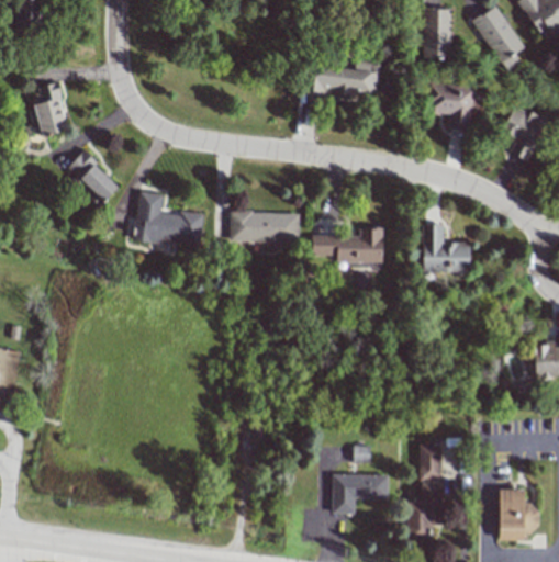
[(18,0),(17,33),(41,34),(41,0),(18,0)]
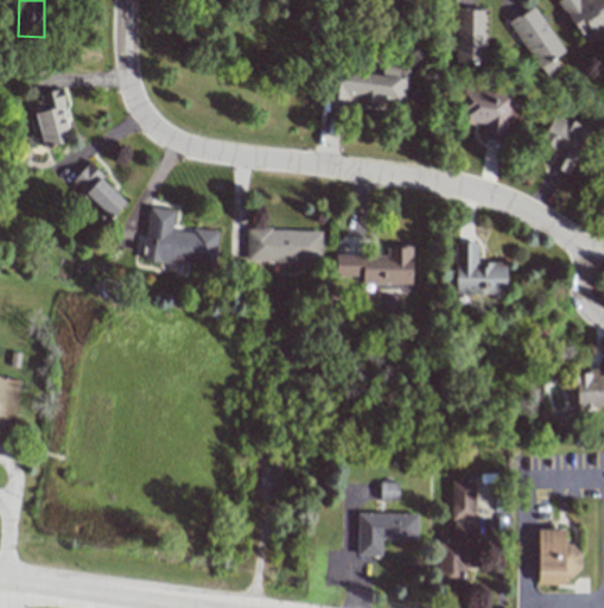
[(603,0),(560,0),(585,40),(596,33),(599,42),(603,38),(603,0)]
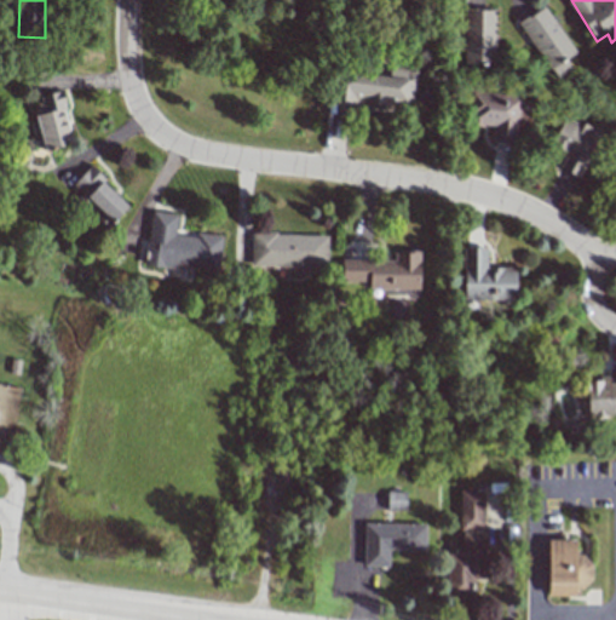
[(522,22),(558,80),(575,69),(568,59),(577,53),(548,6),(522,22)]
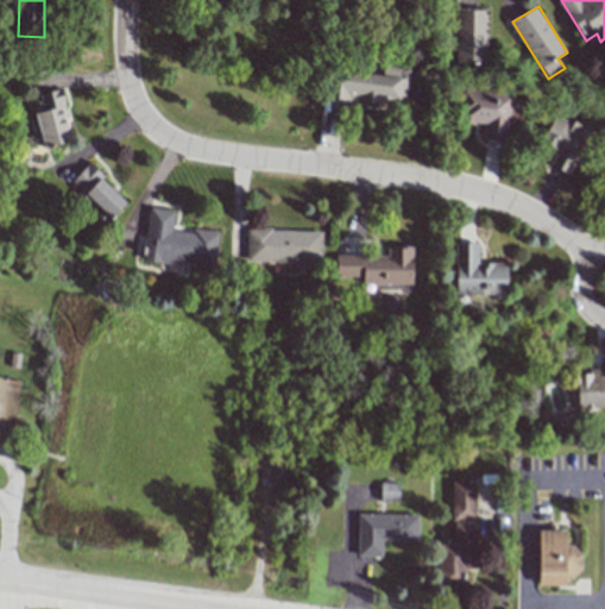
[(458,63),(489,63),(490,10),(459,8),(458,63)]
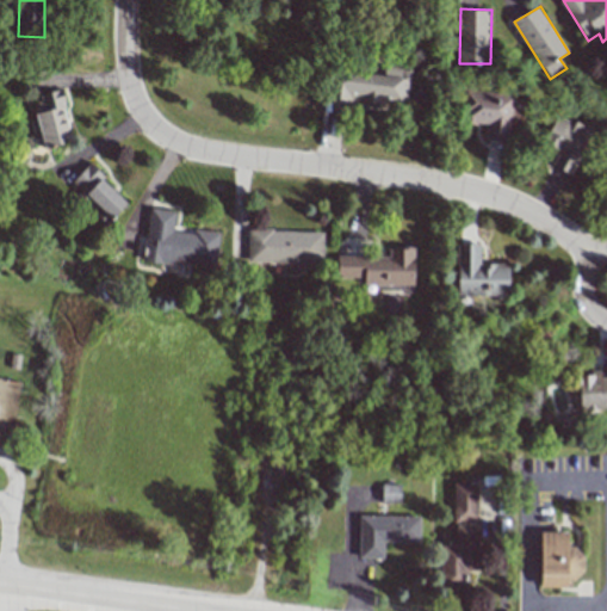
[(413,68),(388,65),(385,76),(344,72),(340,99),(409,107),(413,68)]
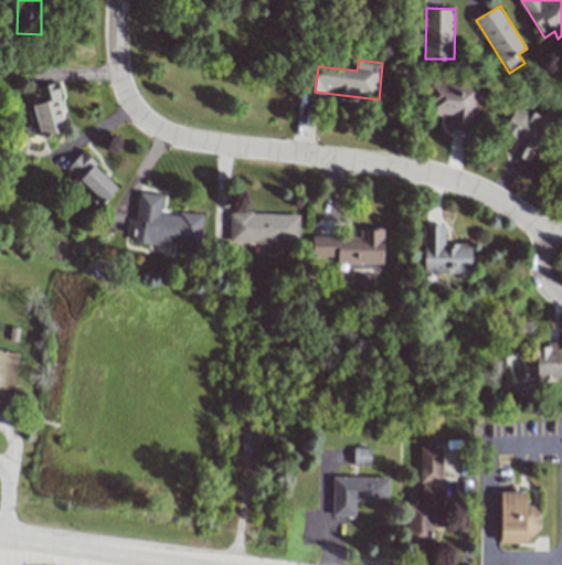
[(39,87),(42,99),(28,103),(33,124),(39,123),(43,137),(70,130),(57,83),(39,87)]
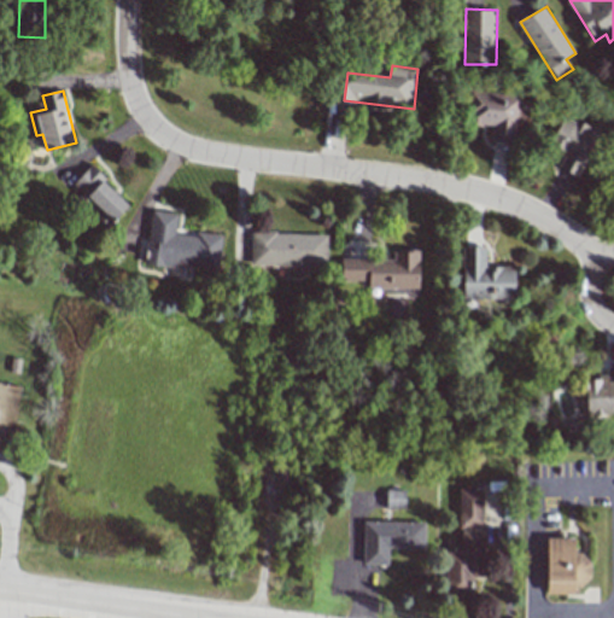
[(516,144),(518,124),(527,126),(530,95),(473,92),(471,126),(493,127),(492,143),(516,144)]
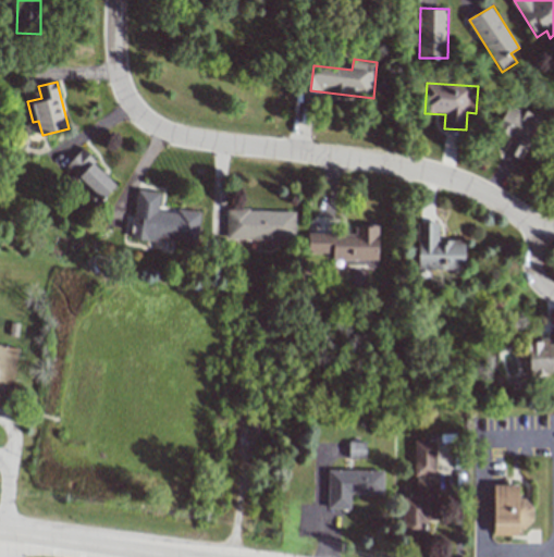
[(497,131),(512,136),(506,151),(524,160),(541,118),(509,104),(497,131)]
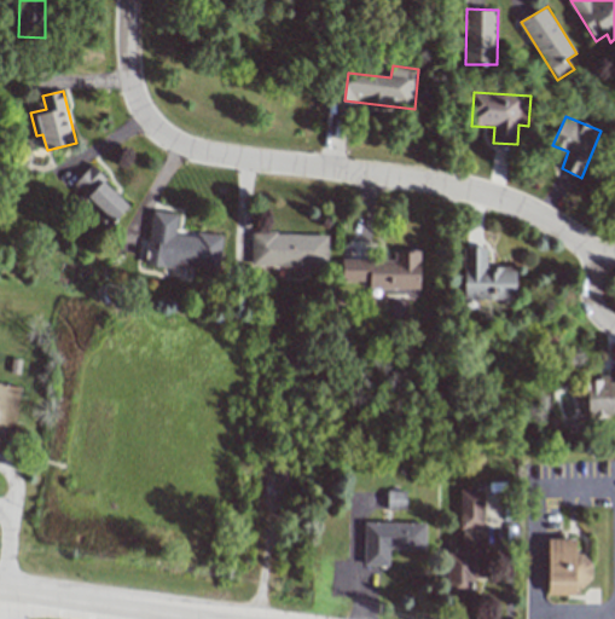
[(75,184),(85,192),(80,197),(110,227),(132,204),(92,167),(75,184)]
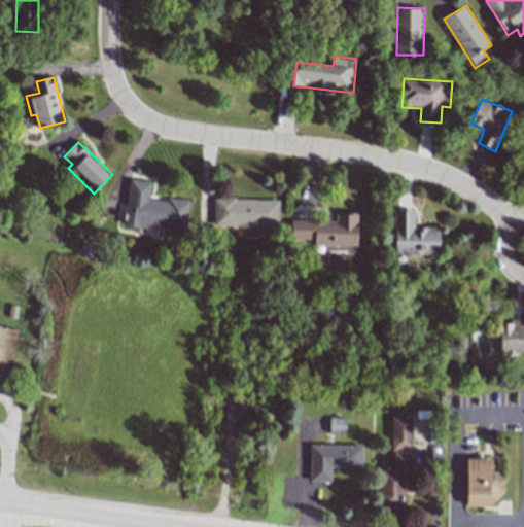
[(188,230),(191,201),(169,198),(168,202),(151,200),(153,182),(131,179),(125,225),(150,229),(151,225),(188,230)]
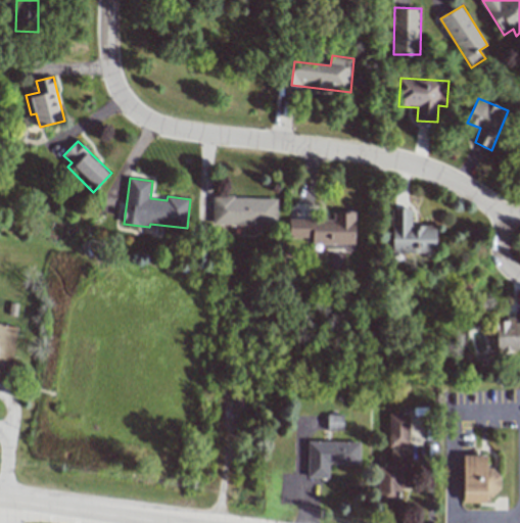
[(214,224),(279,226),(280,198),(215,196),(214,224)]
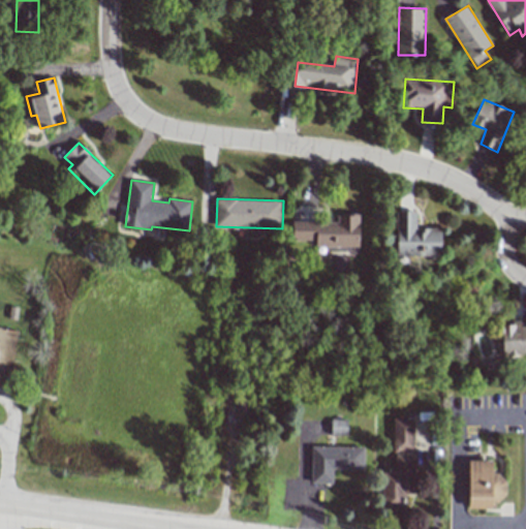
[(442,228),(418,228),(418,212),(399,211),(398,255),(442,256),(442,228)]
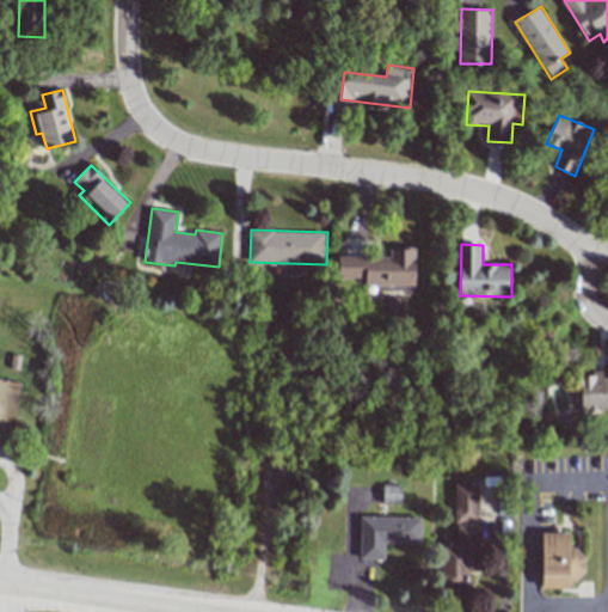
[(341,256),(341,279),(367,279),(367,285),(417,286),(418,249),(393,248),(393,257),(341,256)]
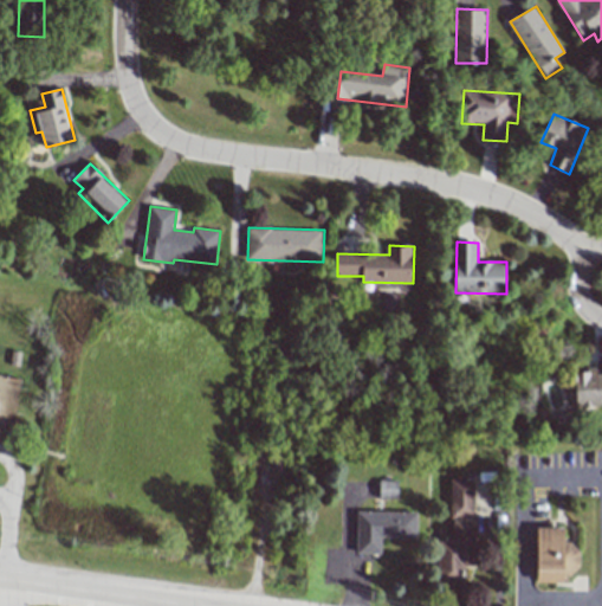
[(601,374),(599,374),(599,371),(576,371),(577,407),(601,405),(601,374)]
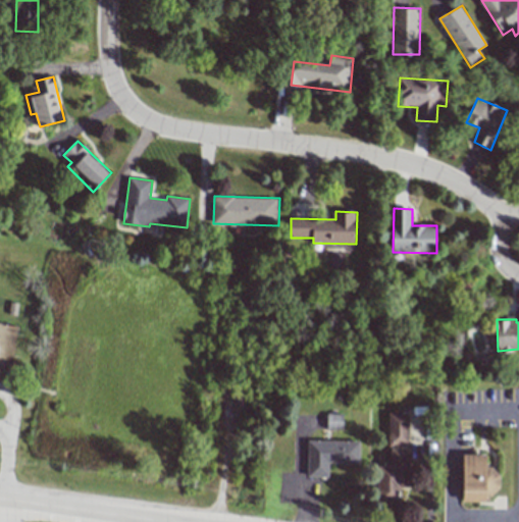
[(247,411),(247,396),(236,396),(236,411),(247,411)]
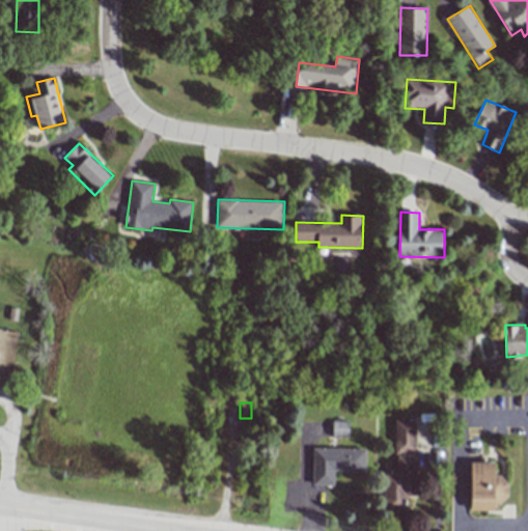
[(396,420),(397,453),(418,453),(417,420),(396,420)]
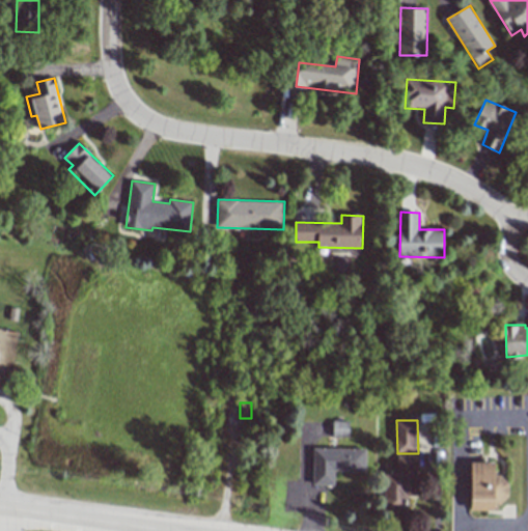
[(351,438),(351,421),(334,421),(334,438),(351,438)]
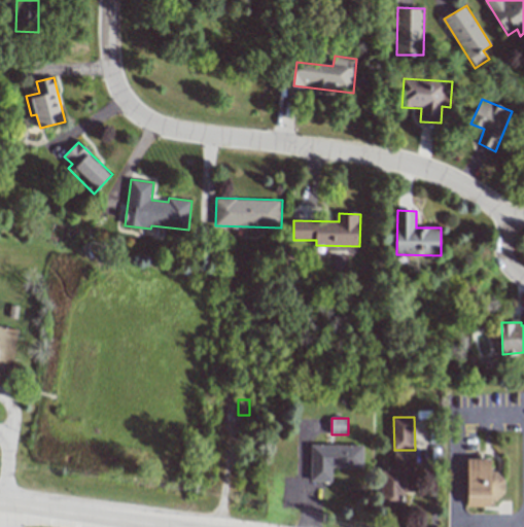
[(312,481),(334,482),(334,467),(364,467),(364,446),(312,445),(312,481)]
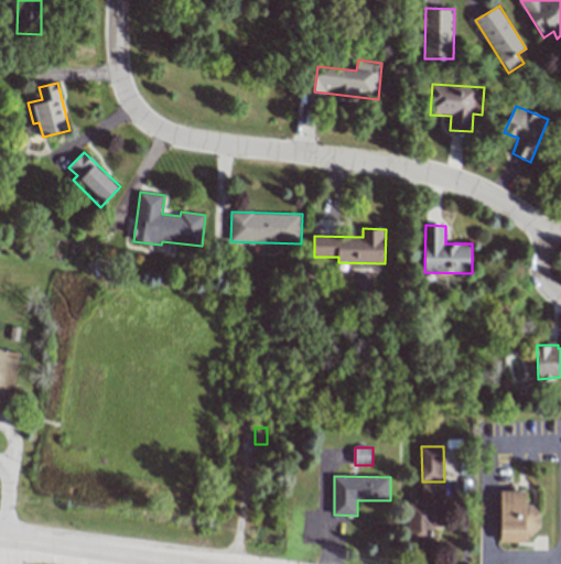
[(443,484),(423,485),(423,503),(409,503),(410,543),(434,542),(433,527),(444,527),(443,484)]
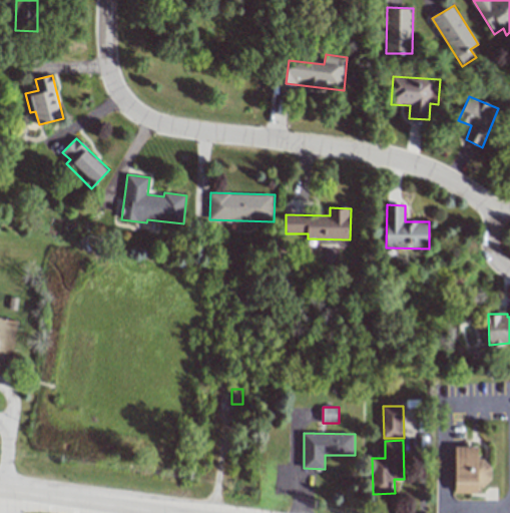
[(457,447),(456,493),(480,493),(481,487),(492,487),(492,461),(479,461),(479,447),(457,447)]
